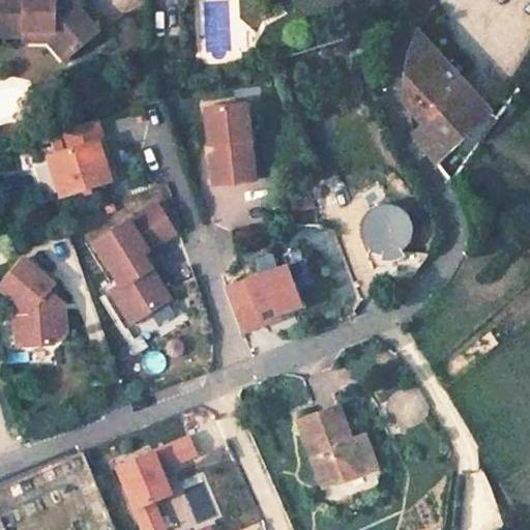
[(0,0),(0,34),(26,35),(26,30),(54,30),(74,51),(98,28),(76,4),(76,0),(0,0)]
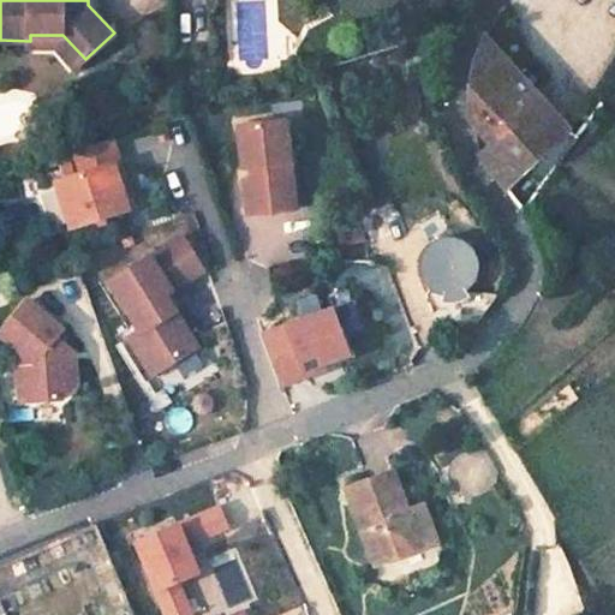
[(63,35),(30,35),(30,41),(30,47),(58,47),(77,67),(85,59),(63,35)]
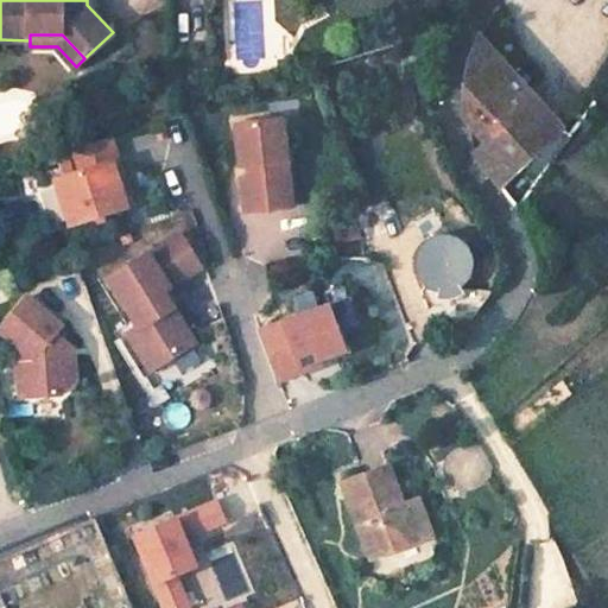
[(461,108),(462,120),(485,140),(472,154),(500,190),(562,130),(479,36),(477,37),(477,38),(476,40),(475,42),(475,43),(474,44),(473,45),(473,46),(472,49),(472,50),(470,51),(470,52),(464,83),(461,108)]
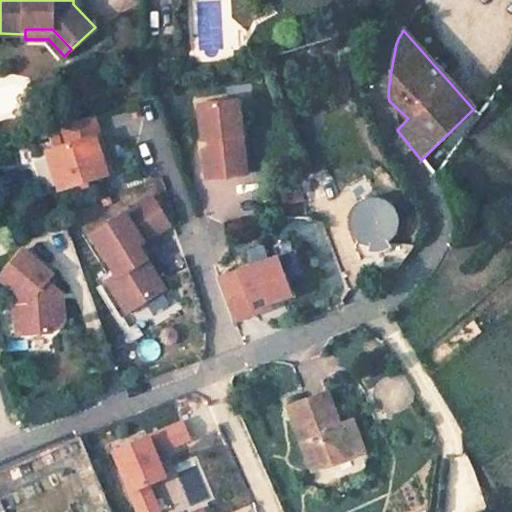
[(242,105),(233,106),(234,118),(244,117),(242,105)]
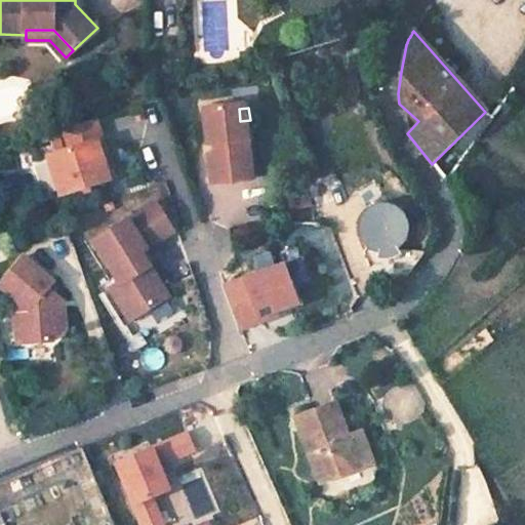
[(239,109),(208,112),(211,149),(223,148),(224,157),(212,158),(215,188),(255,185),(250,120),(240,121),(239,109)]
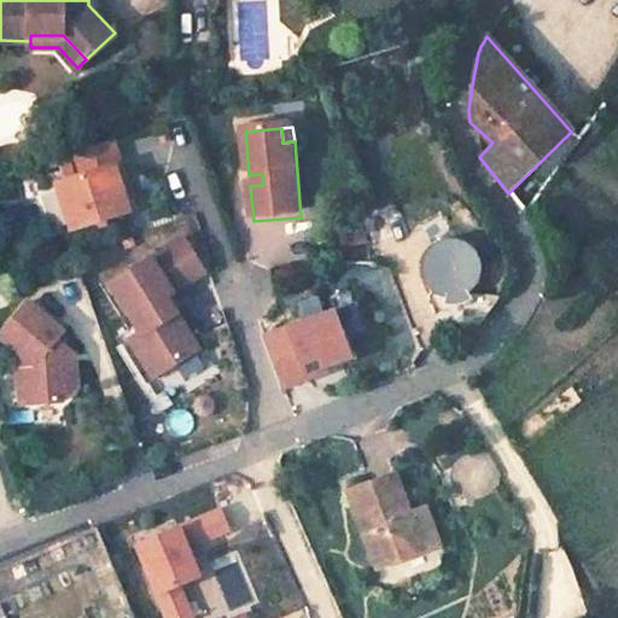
[(111,141),(70,153),(76,176),(53,182),(66,231),(124,214),(112,168),(117,167),(111,141)]
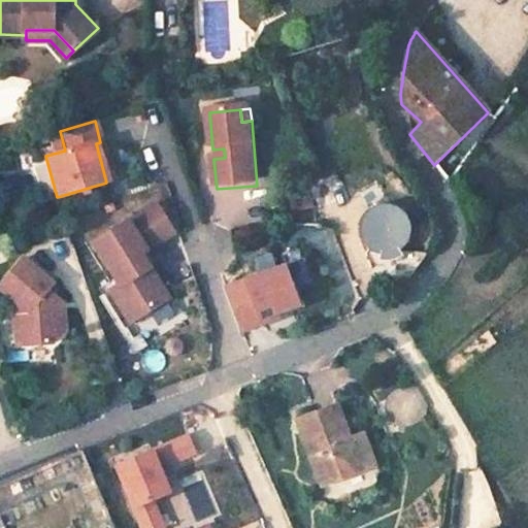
[(60,131),(48,134),(54,154),(65,151),(60,131)]
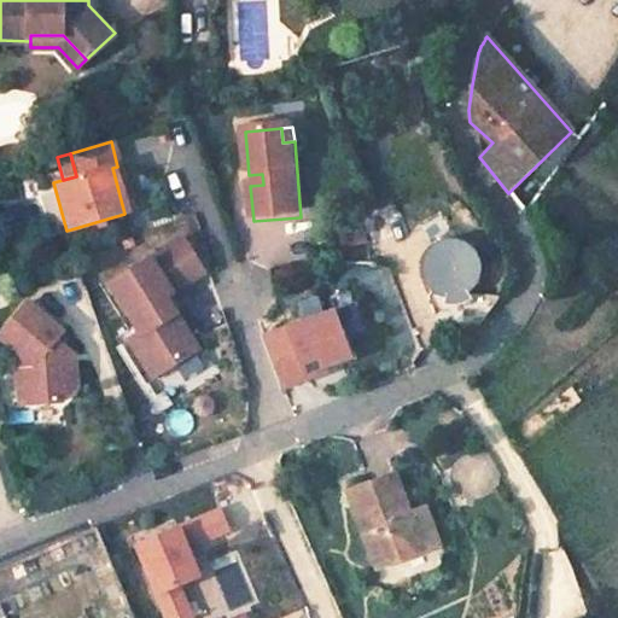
[(184,239),(109,285),(139,334),(128,340),(152,379),(198,351),(165,298),(205,274),(184,239)]
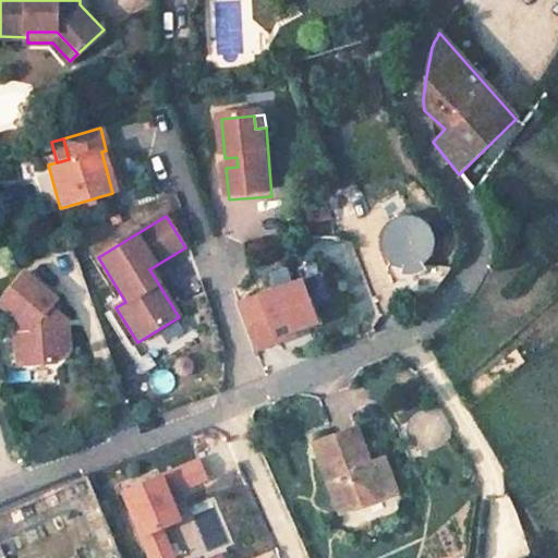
[(404,216),(399,217),(393,219),(389,221),(386,226),(383,231),(380,235),(379,242),(380,247),(383,252),(384,256),(387,259),(390,263),(393,265),(398,267),(401,268),(405,269),(410,269),(414,268),(419,266),(423,264),(426,261),(428,257),(431,253),(433,249),(433,244),(433,240),(433,235),(431,230),(428,226),(424,221),(420,219),(415,217),(410,216),(404,216)]
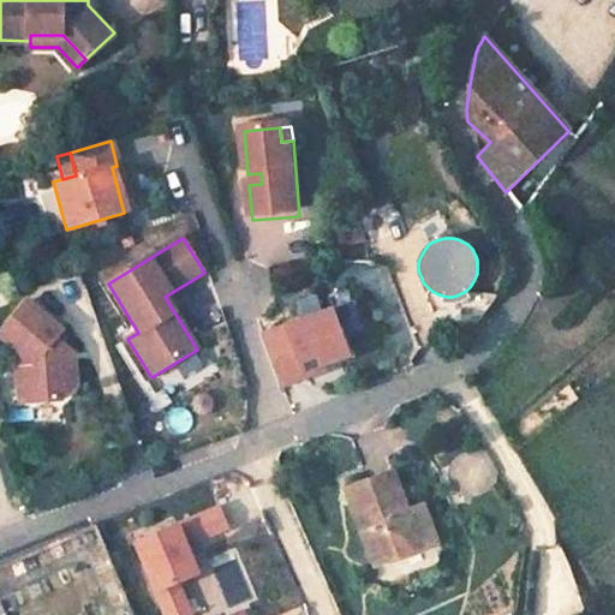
[(28,302),(0,333),(0,336),(24,358),(18,366),(21,405),(61,401),(76,386),(73,362),(65,362),(63,345),(57,339),(63,332),(28,302)]
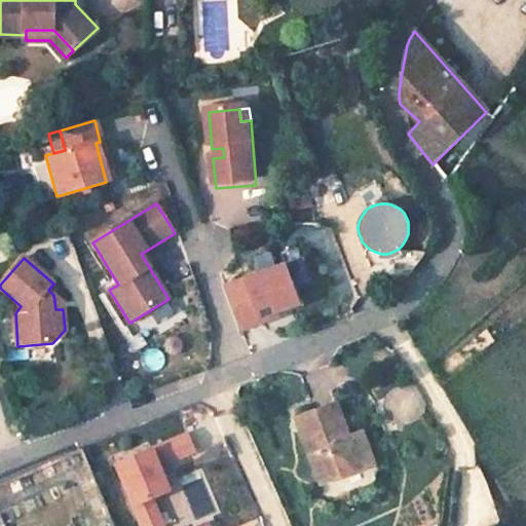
[(297,304),(284,266),(243,280),(250,296),(230,303),(239,331),(260,324),(259,318),(275,312),(297,304)]
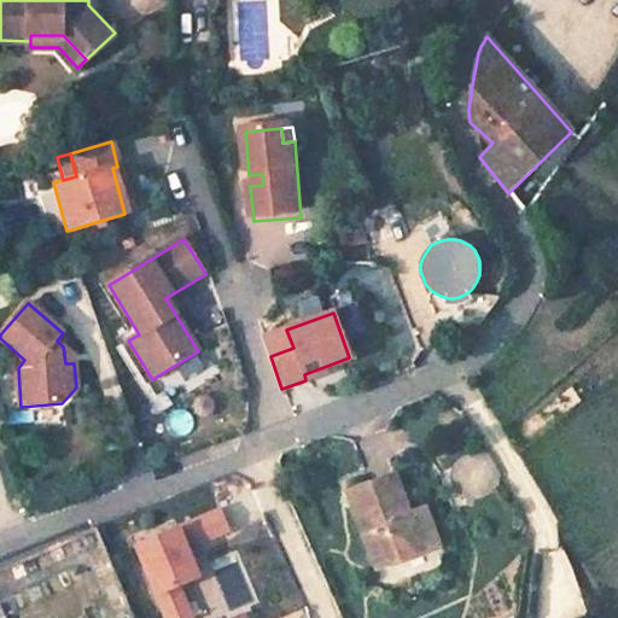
[(305,380),(325,373),(324,367),(304,374),(305,380)]
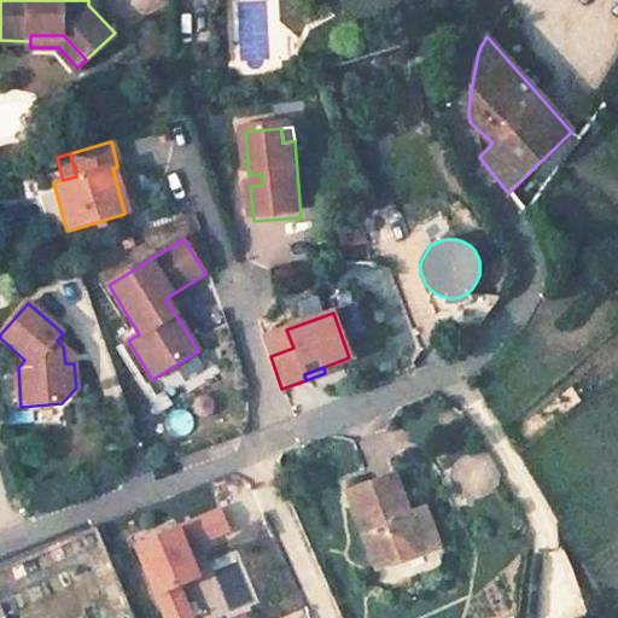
[(467,497),(500,485),(487,448),(453,461),(467,497)]
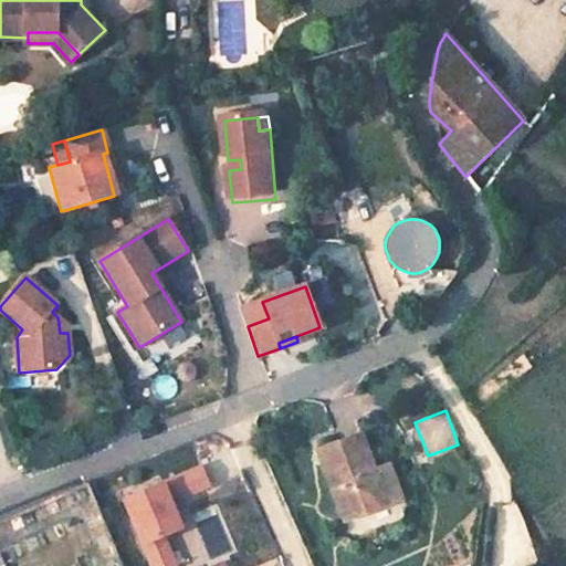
[(358,435),(318,451),(344,521),(386,504),(401,499),(389,464),(373,471),(358,435)]
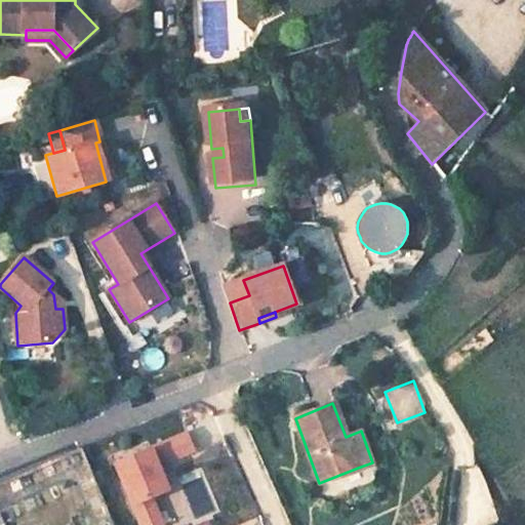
[(148,435),(122,446),(131,469),(157,457),(148,435)]
